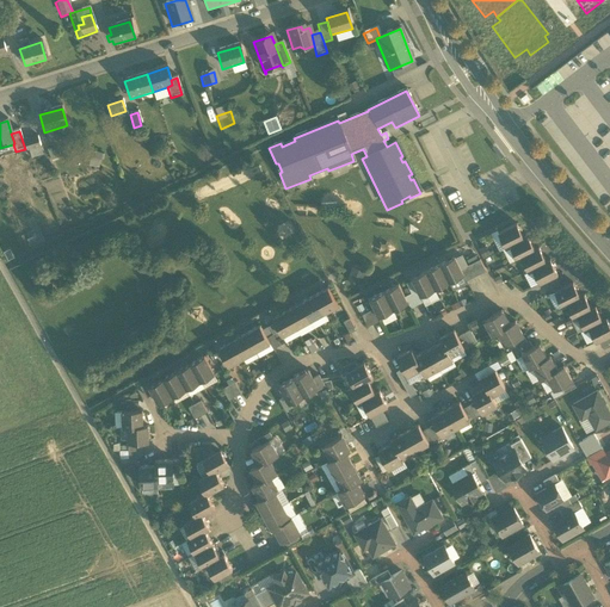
[(135,144),(137,149),(143,147),(139,135),(130,138),(133,144),(135,144)]
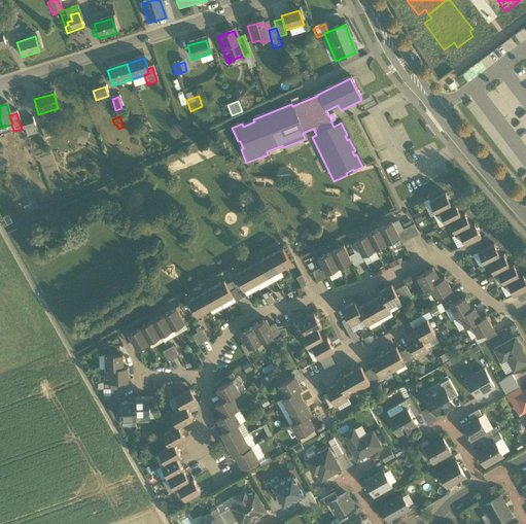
[(32,119),(21,123),(23,131),(35,128),(32,119)]
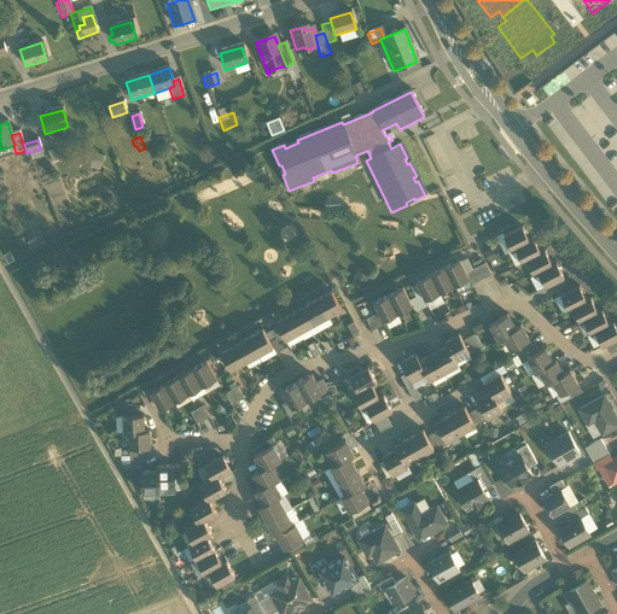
[(47,153),(51,164),(57,162),(53,151),(47,153)]
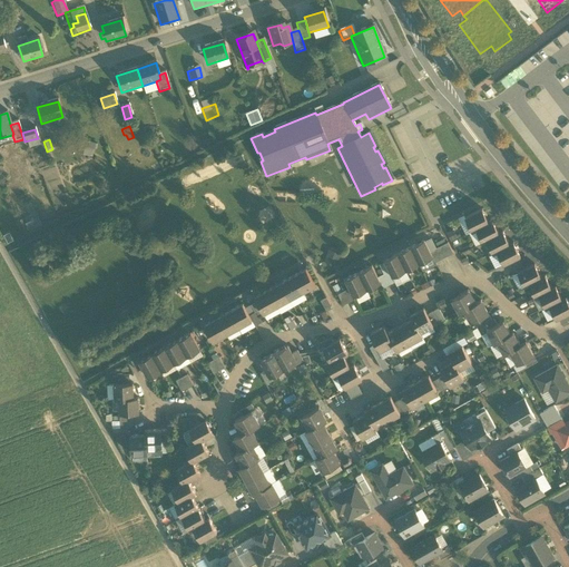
[(288,164),(290,167),(306,159),(305,157),(288,164)]
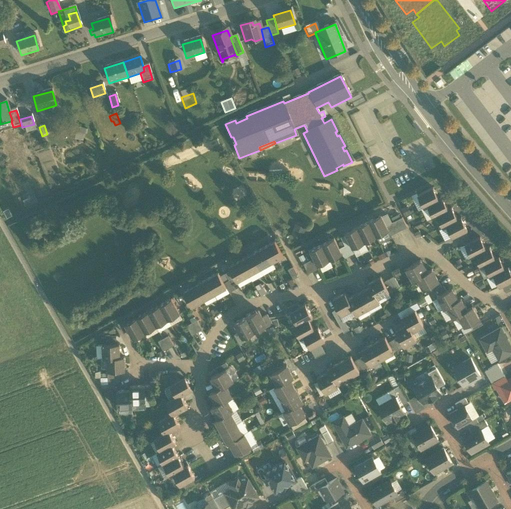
[(423,210),(426,208),(438,202),(438,201),(432,190),(417,197),(423,210)]
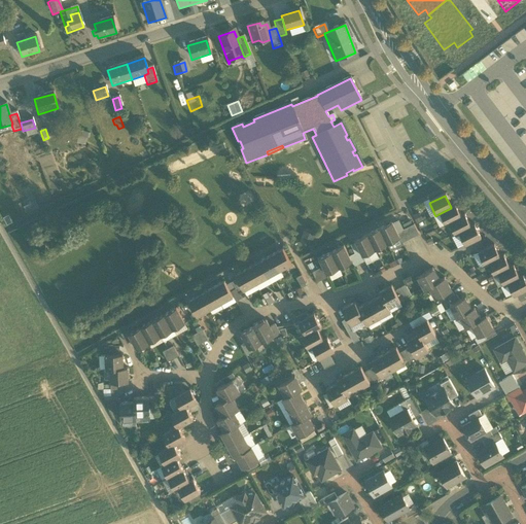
[(26,215),(38,209),(35,203),(23,208),(26,215)]
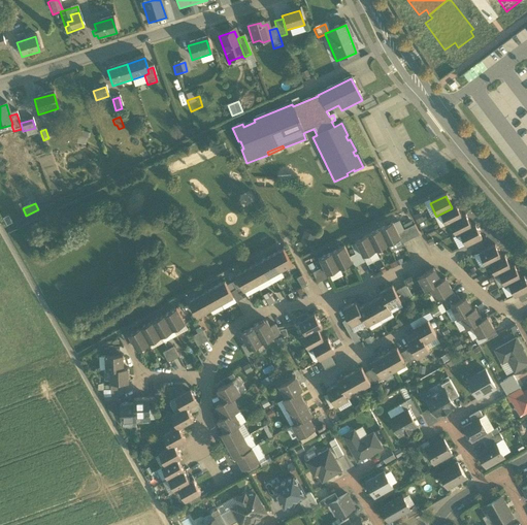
[(446,227),(450,225),(449,225),(461,219),(461,218),(455,206),(452,207),(452,208),(439,215),(446,227)]
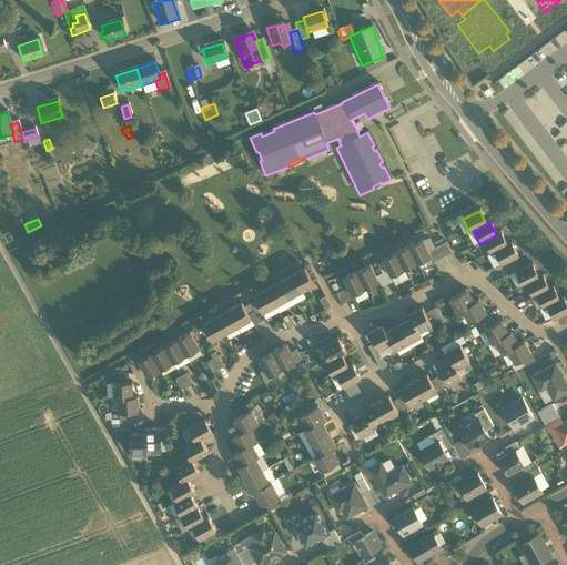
[(490,255),(494,253),(507,246),(507,245),(500,233),(496,234),(496,235),(483,242),(484,242),(490,255)]
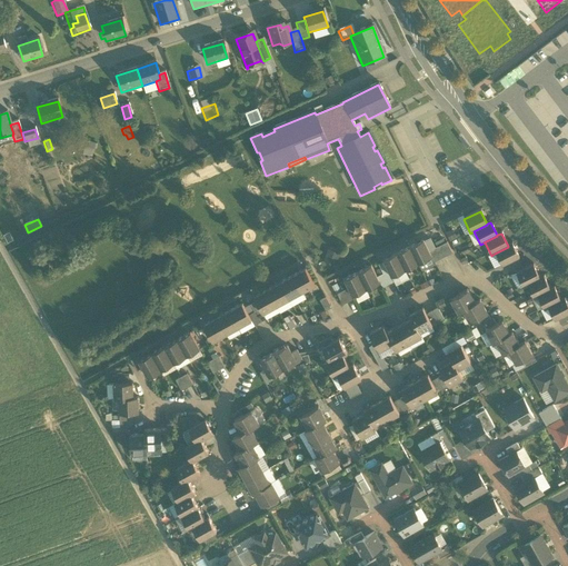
[(422,241),(409,249),(417,266),(430,259),(428,254),(422,241)]
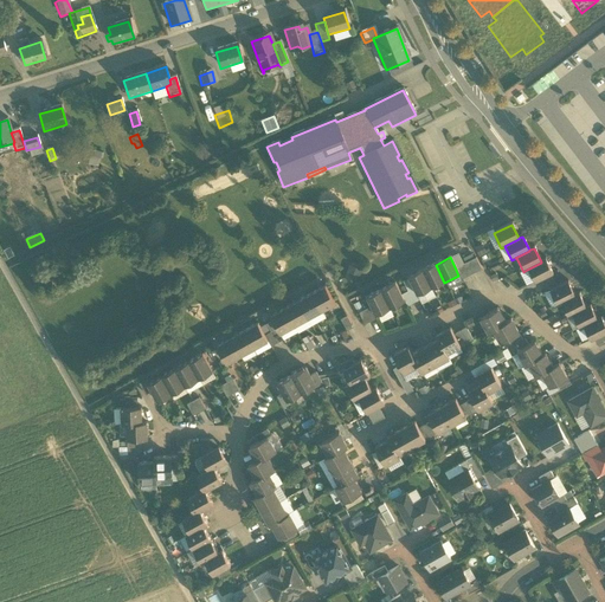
[(545,259),(541,261),(541,263),(527,270),(534,284),(539,282),(551,276),(552,274),(545,259)]
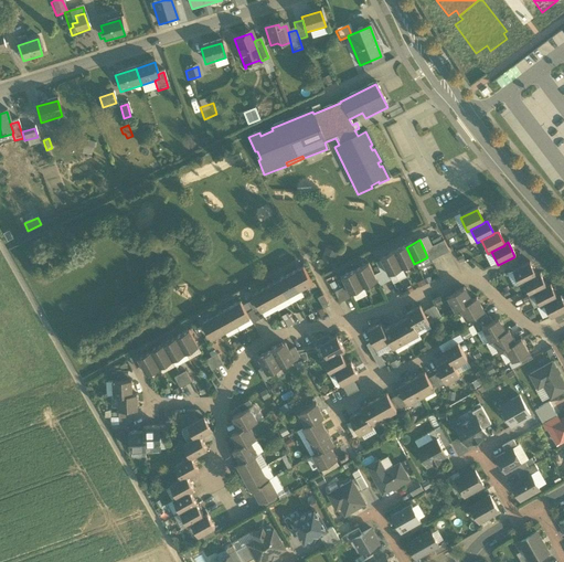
[(443,243),(437,246),(443,256),(448,254),(443,243)]
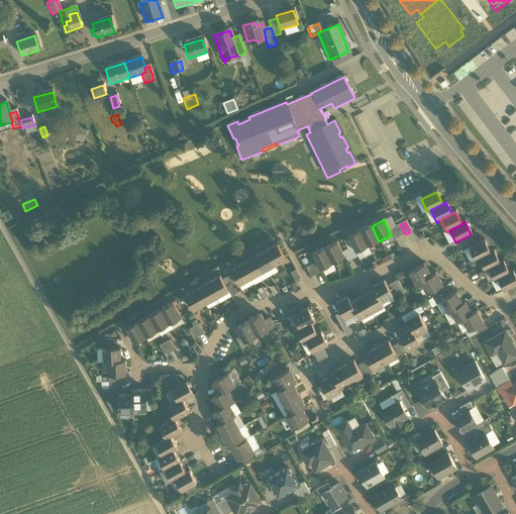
[(399,237),(405,234),(400,225),(394,227),(399,237)]
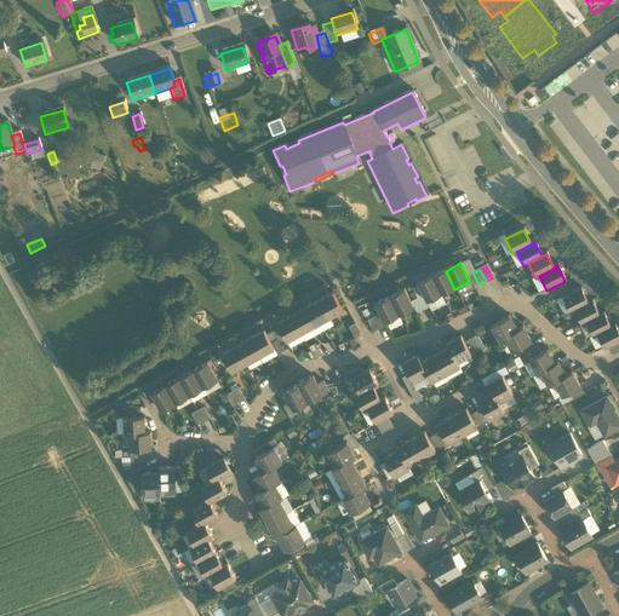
[(441,297),(454,289),(446,271),(431,277),(441,297)]
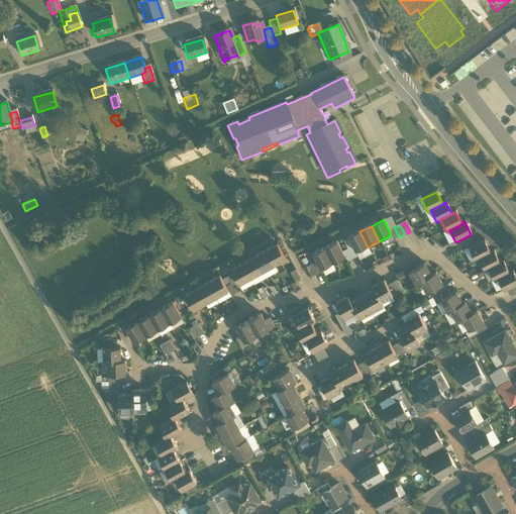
[(394,240),(399,237),(394,227),(389,230),(391,235),(394,240)]
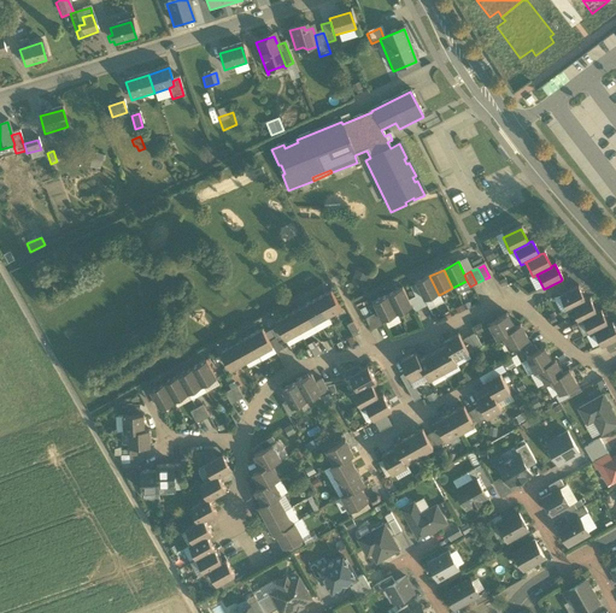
[(350,286),(362,290),(367,280),(355,275),(350,286)]
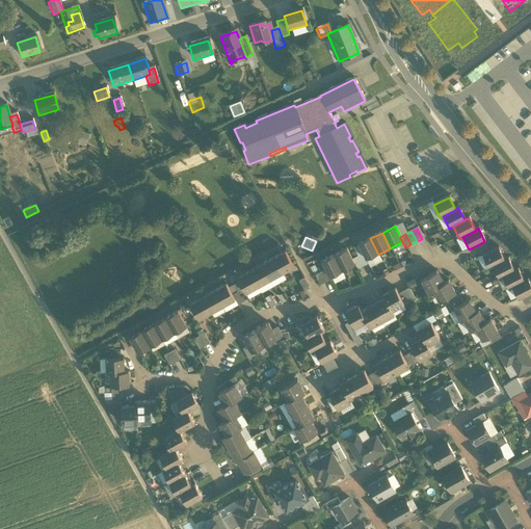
[(365,261),(378,255),(370,238),(357,244),(363,256),(365,261)]
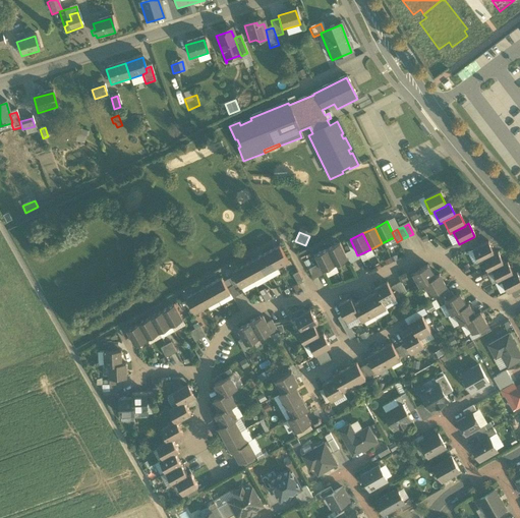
[(394,237),(382,243),(385,248),(397,242),(394,237)]
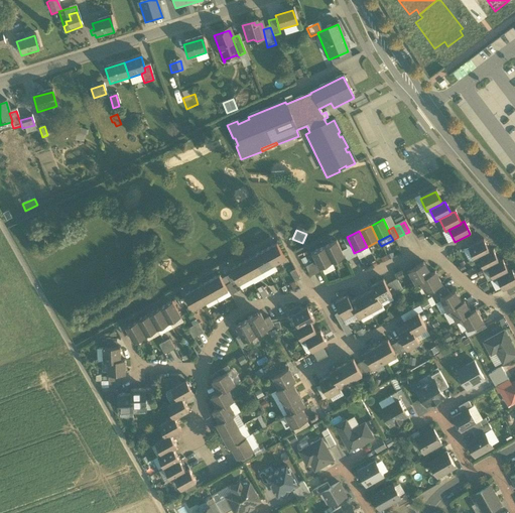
[(459,240),(461,245),(471,240),(469,235),(459,240)]
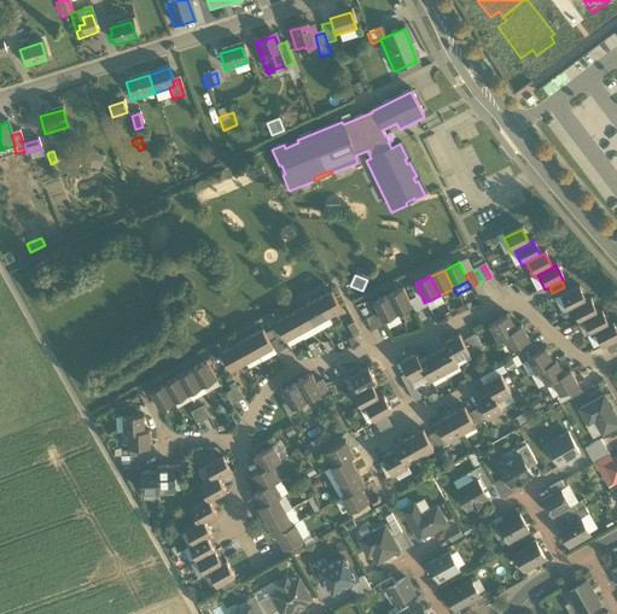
[(568,294),(564,287),(552,293),(556,300),(560,298),(568,294)]
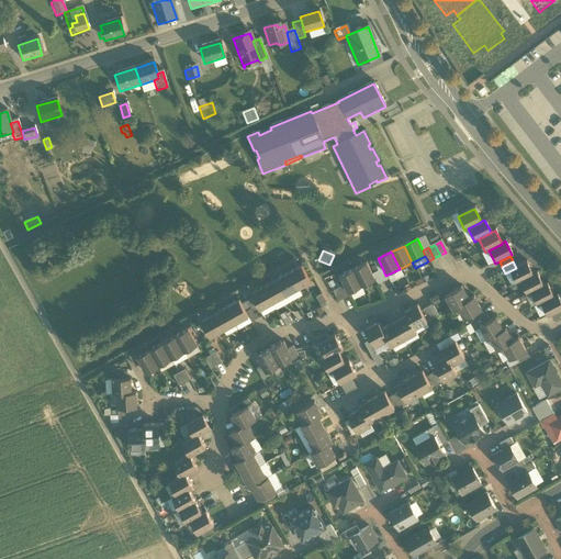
[(516,286),(520,283),(519,282),(533,276),(526,263),(516,268),(509,271),(516,286)]
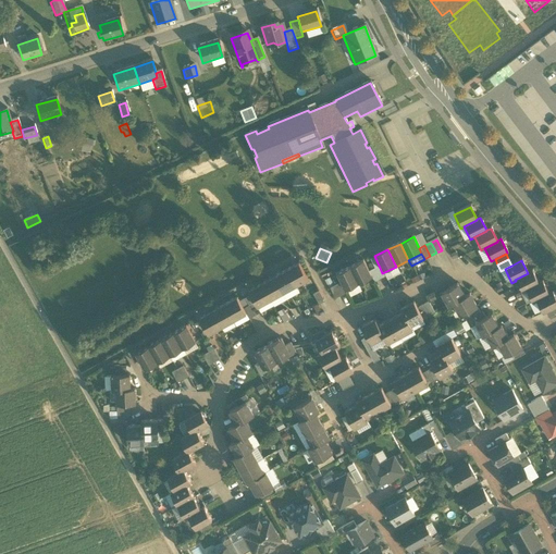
[(362,262),(349,269),(357,285),(371,279),(368,273),(362,262)]
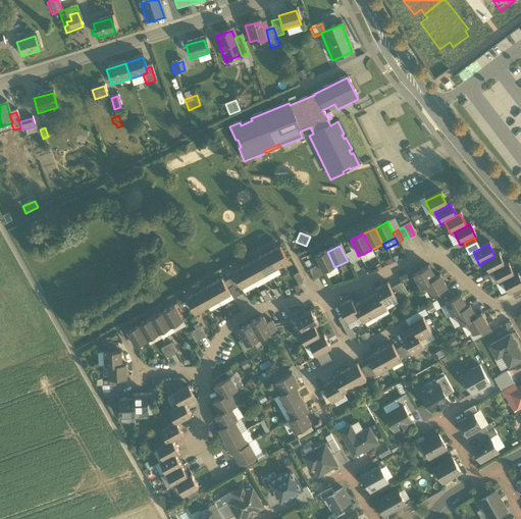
[(279,248),(267,255),(275,270),(288,263),(279,248)]
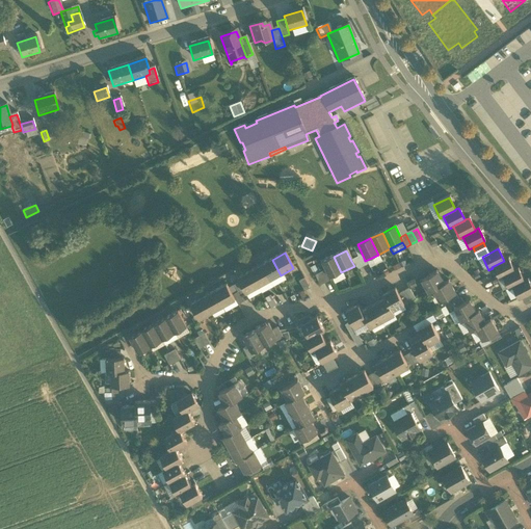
[(365,261),(368,265),(380,259),(378,255),(365,261)]
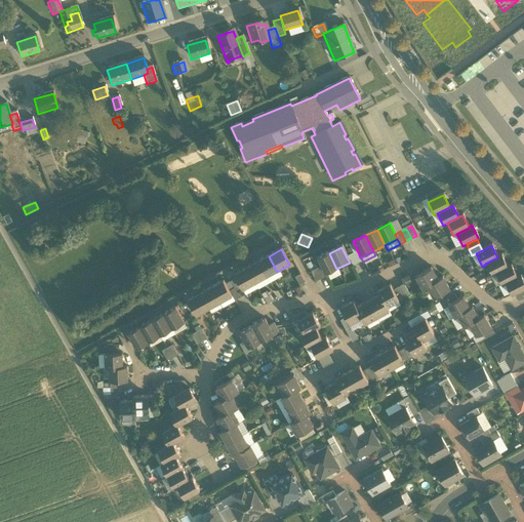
[(358,252),(352,254),(357,265),(363,262),(360,257),(358,252)]
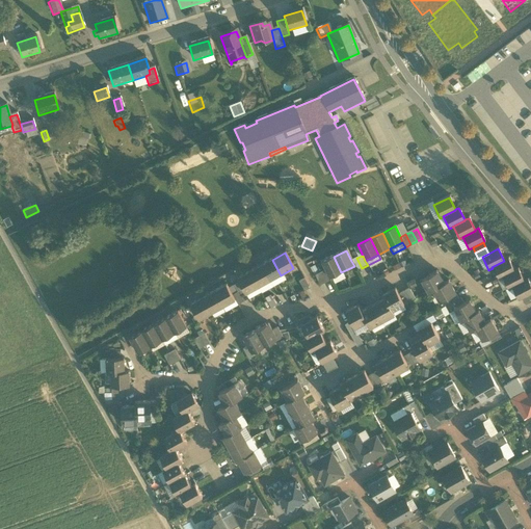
[(328,279),(341,272),(334,257),(321,263),(325,271),(328,279)]
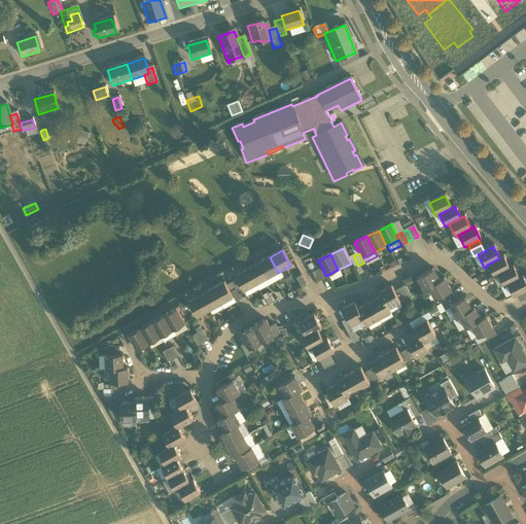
[(353,269),(358,266),(353,255),(348,258),(351,264),(353,269)]
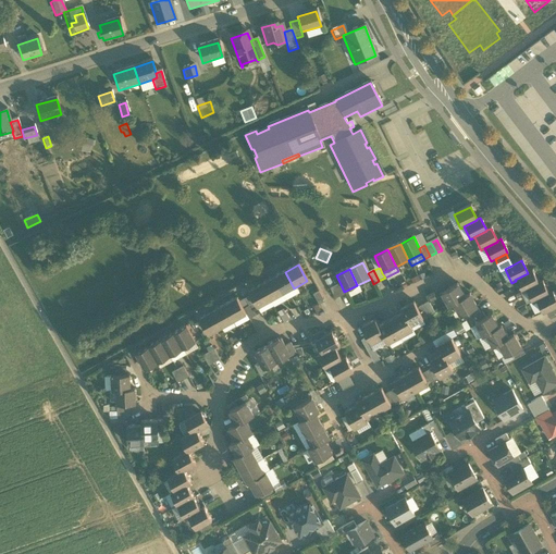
[(521,294),(526,292),(526,291),(539,284),(538,284),(532,271),(528,273),(515,280),(516,281),(521,294)]
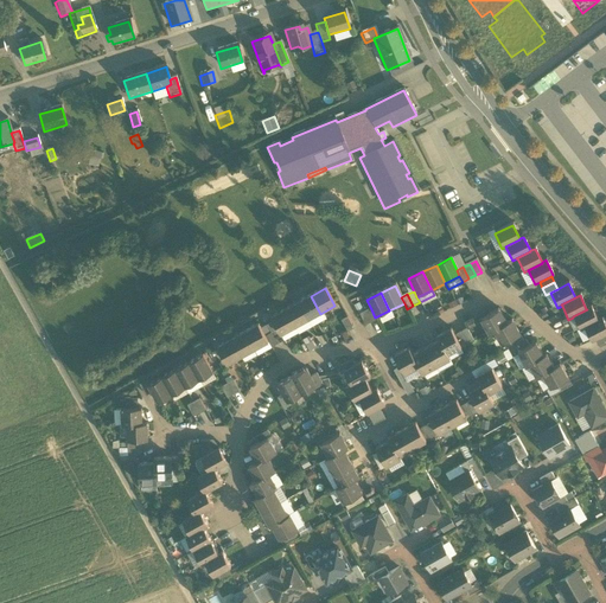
[(307,321),(320,314),(311,296),(298,303),(307,321)]
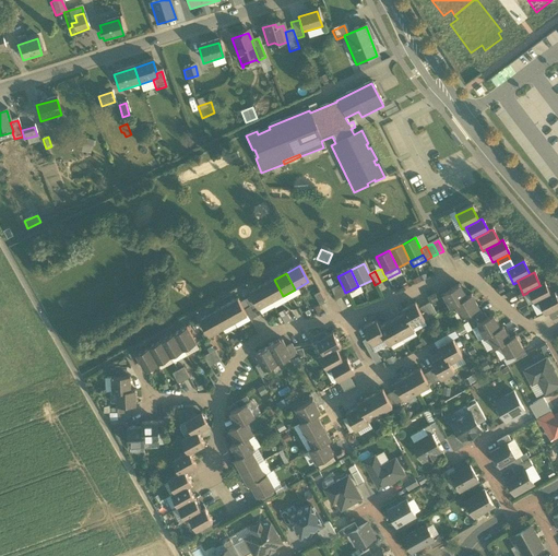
[(271,304),(283,296),(274,280),(261,286),(271,304)]
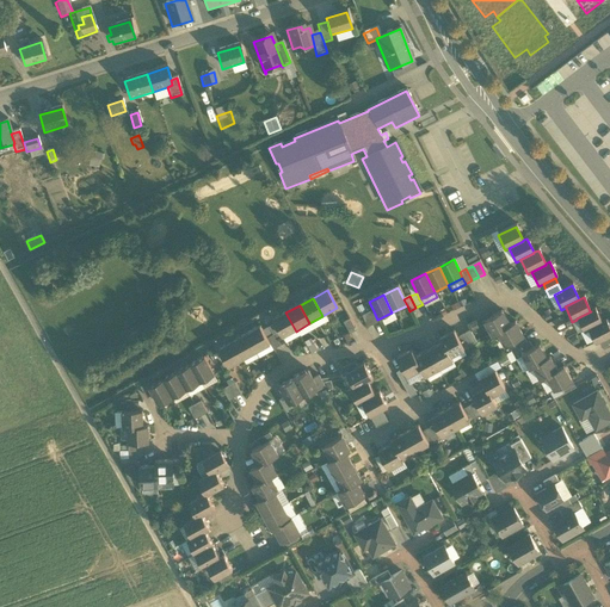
[(584,333),(587,332),(587,330),(602,323),(595,309),(590,311),(591,311),(577,319),(577,320),(584,333)]
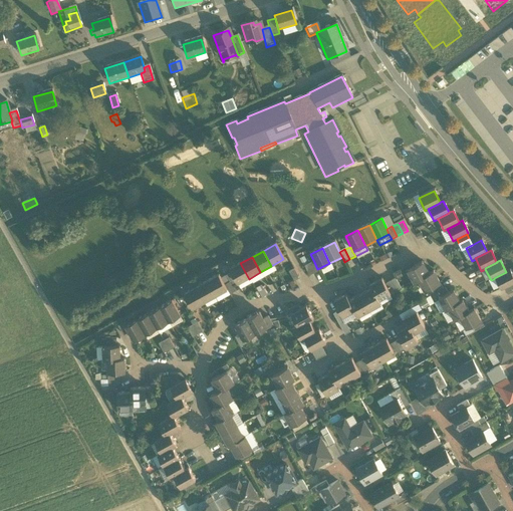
[(314,262),(308,265),(313,275),(319,272),(317,269),(314,262)]
